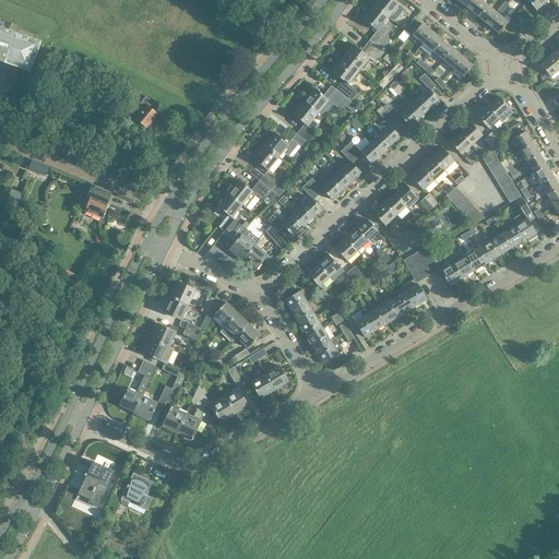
[(393,0),(379,0),(375,6),(394,22),(404,9),(393,0)]
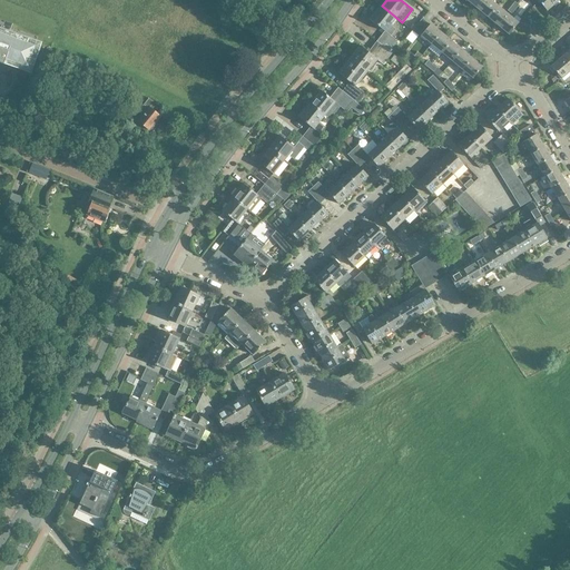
[(490,0),(484,0),(478,9),(488,17),(498,6),(490,0)]
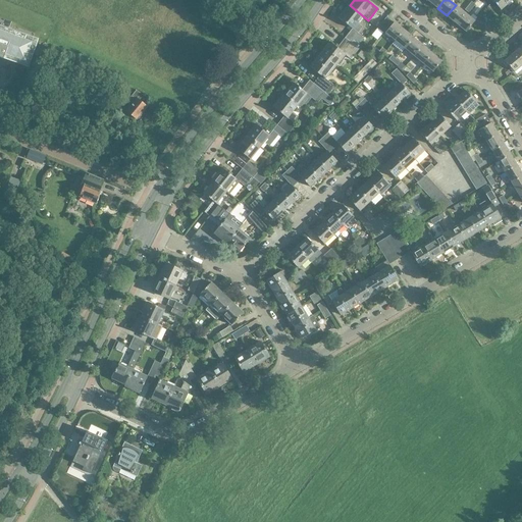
[(511,2),(509,0),(491,0),(501,10),(511,2)]
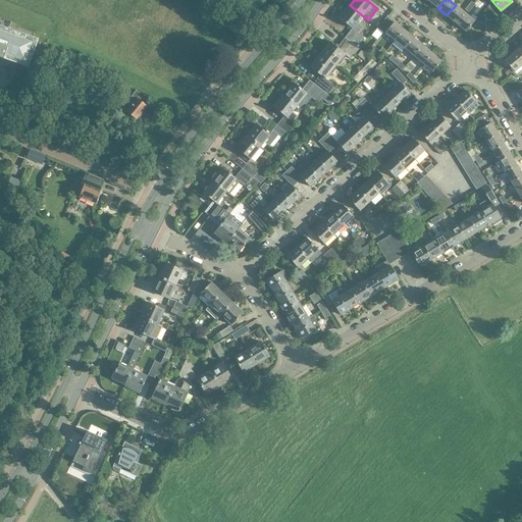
[(349,4),(338,17),(353,30),(346,38),(356,47),(363,38),(358,33),(363,27),(358,23),(363,17),(367,20),(368,20),(350,5),(349,4)]
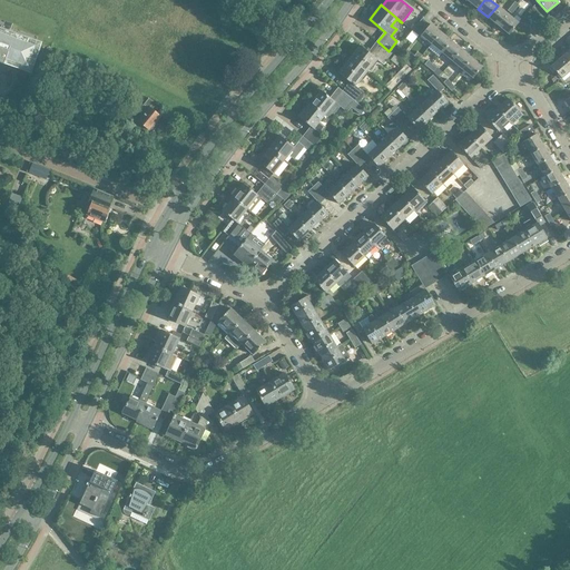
[(498,6),(488,17),(499,26),(508,15),(498,6)]
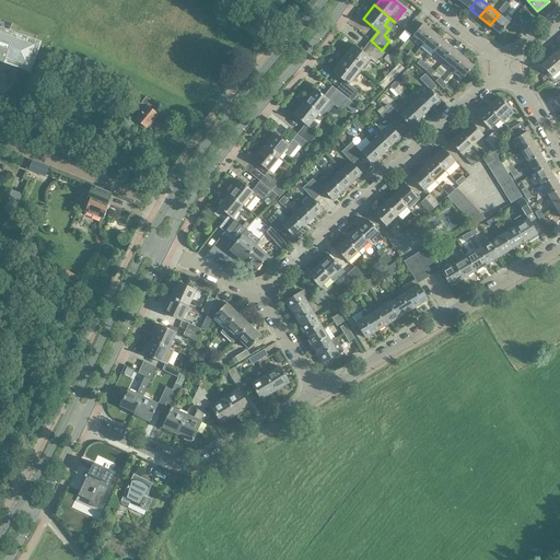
[(499,14),(490,25),(500,34),(510,22),(499,14)]
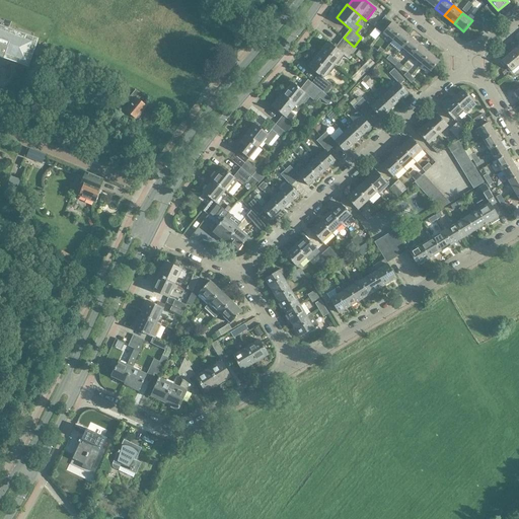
[(381,32),(389,21),(384,17),(375,28),(381,32)]
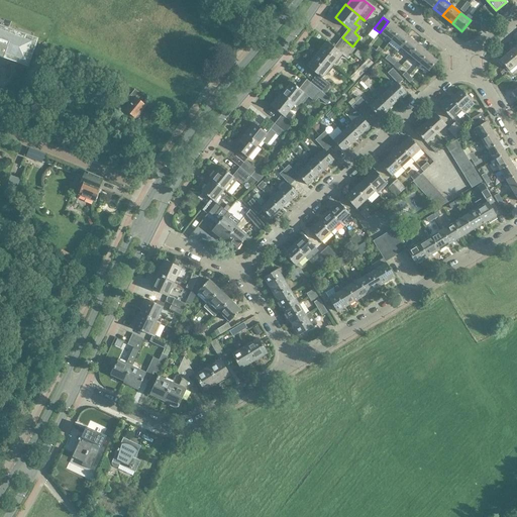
[(382,32),(392,40),(400,30),(390,22),(382,32)]
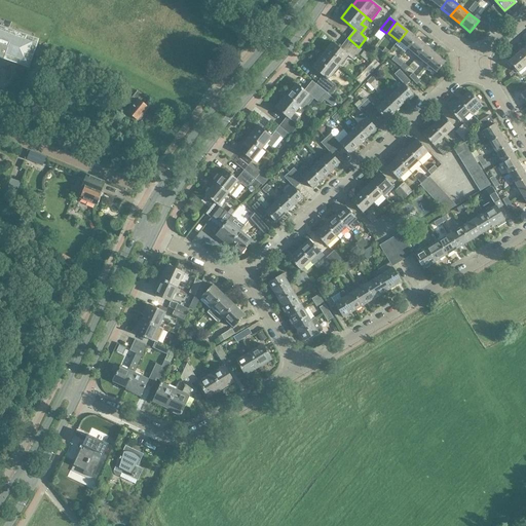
[(0,58),(29,68),(34,55),(28,53),(32,41),(26,39),(27,35),(0,25),(0,58)]
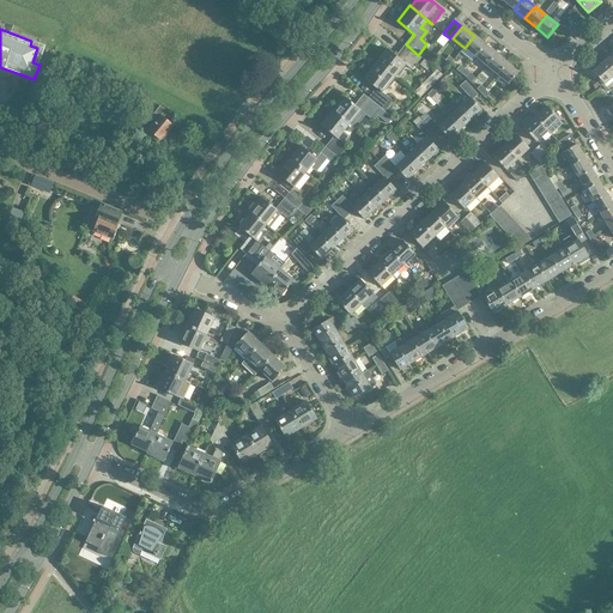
[(474,36),(465,48),(475,58),(485,44),(474,36)]
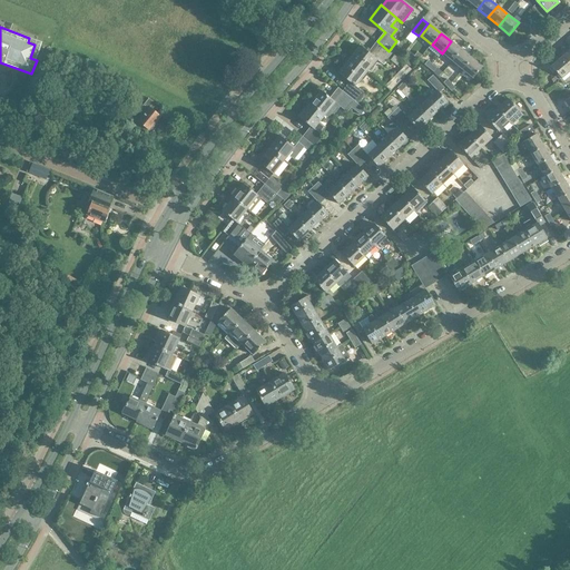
[(361,46),(350,59),(366,74),(377,60),(383,65),(392,53),(389,51),(377,41),(369,52),(361,46)]
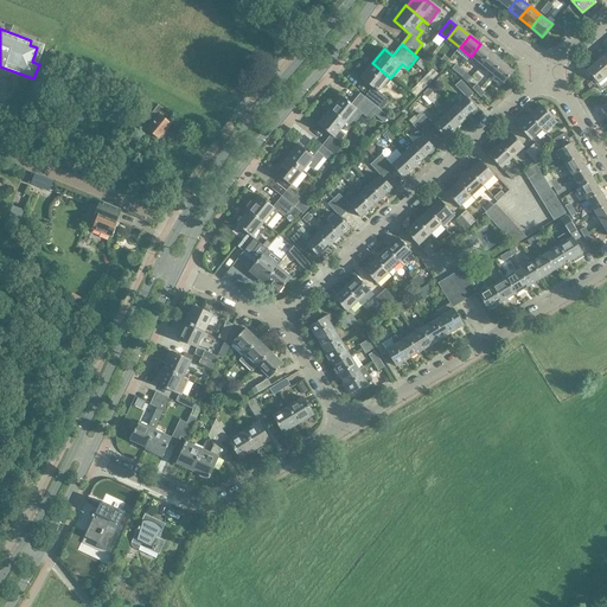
[(480,44),(471,57),(481,65),(492,53),(480,44)]
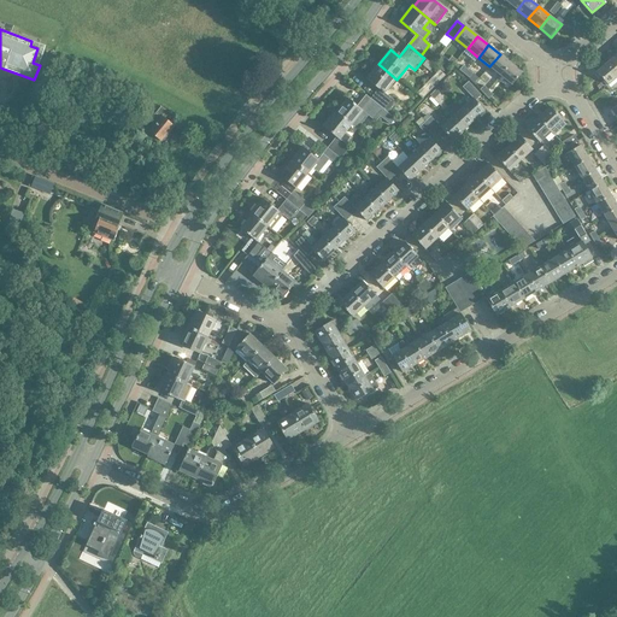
[(500,54),(489,66),(501,76),(511,63),(500,54)]
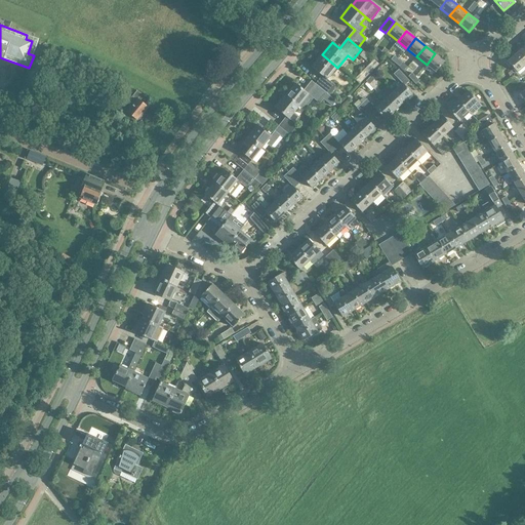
[(524,62),(517,52),(511,57),(507,61),(517,72),(524,65),(524,62)]
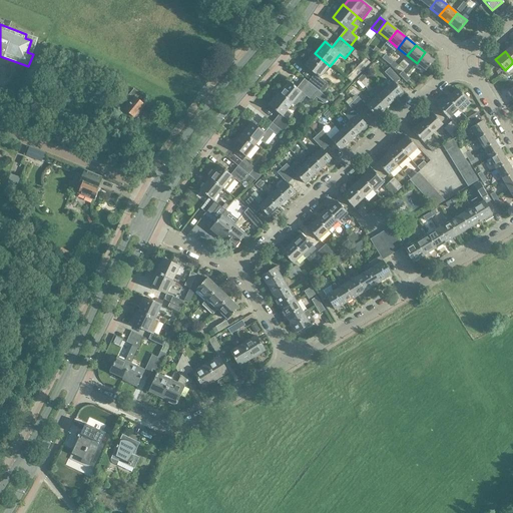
[(425,52),(417,63),(426,70),(435,60),(425,52)]
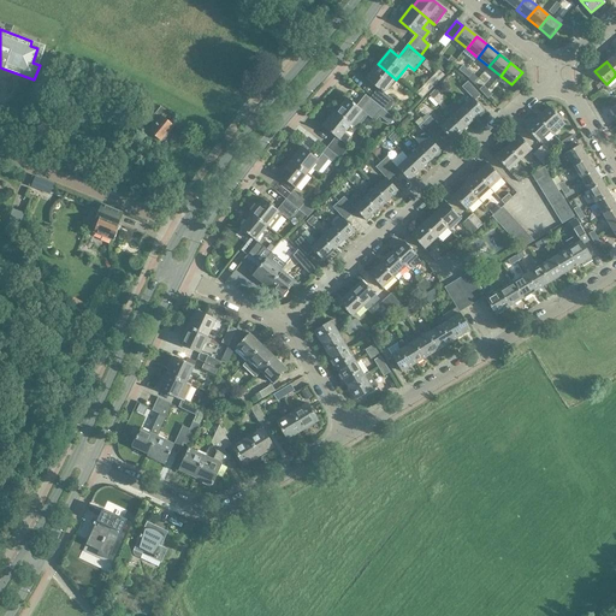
[(378,64),(365,78),(378,89),(369,99),(386,113),(388,112),(396,102),(384,93),(396,80),(378,64)]
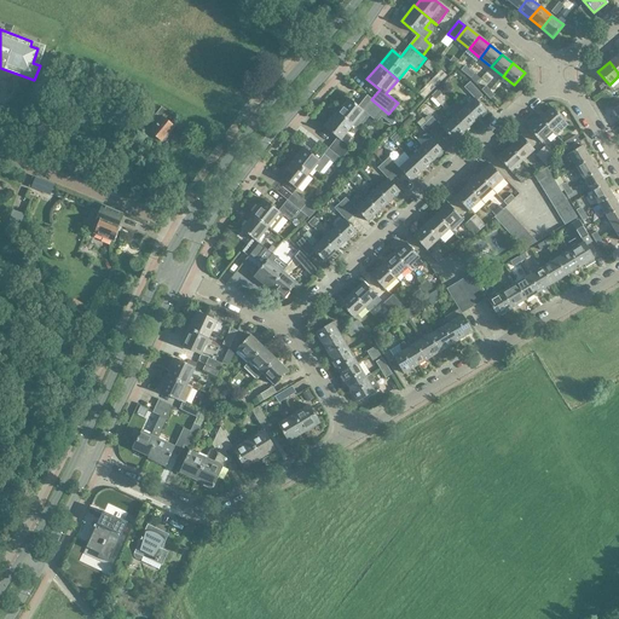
[(474,98),(463,108),(475,121),(486,111),(476,100),(482,96),(469,81),(463,87),(474,98)]
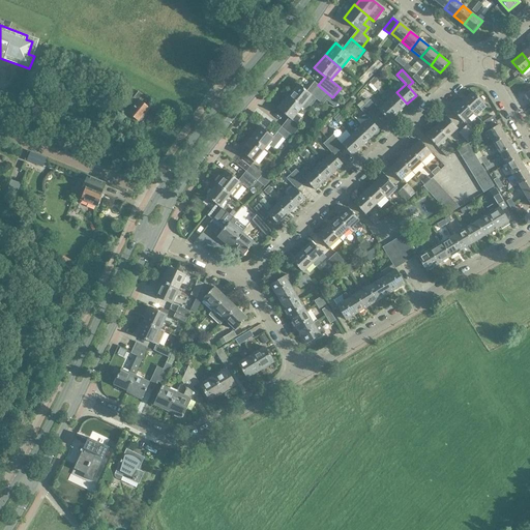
[(373,85),(378,80),(375,77),(370,82),(373,85)]
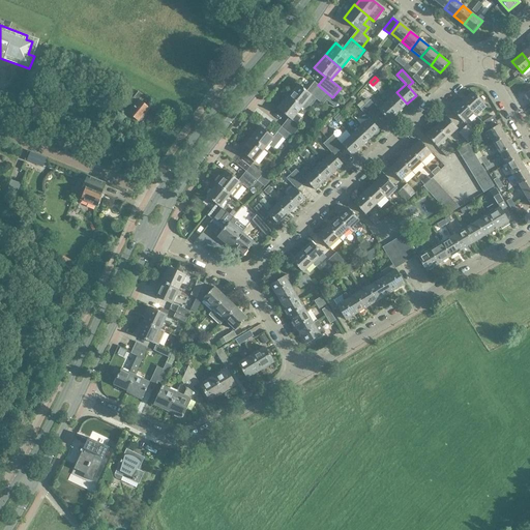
[(288,95),(288,96),(302,108),(306,112),(316,99),(322,105),(326,99),(335,107),(340,101),(333,96),(332,97),(318,85),(315,82),(306,92),(299,85),(290,96),(288,95)]
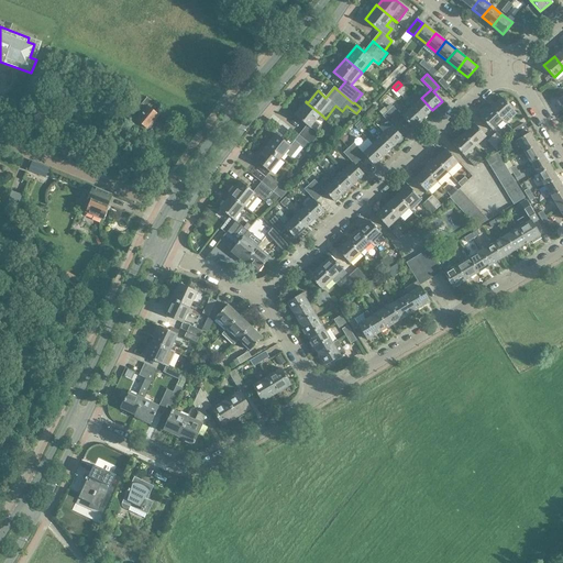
[(142,113),(136,121),(146,129),(158,114),(151,108),(154,103),(147,97),(138,109),(142,113)]
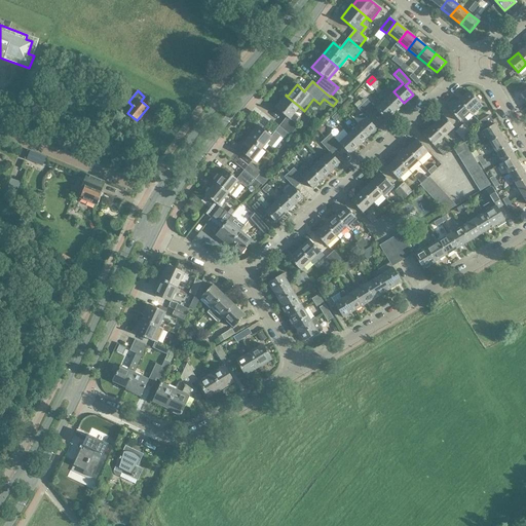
[(468,90),(458,100),(470,112),(473,115),(483,106),(468,90)]
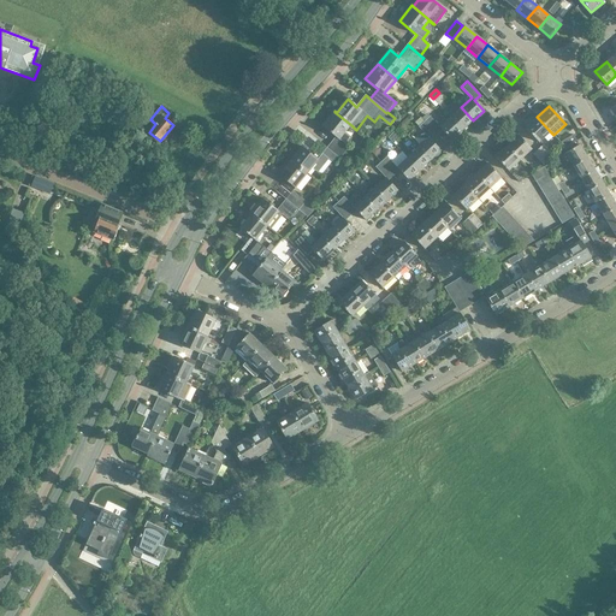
[(461,107),(450,117),(462,130),(473,120),(461,107)]
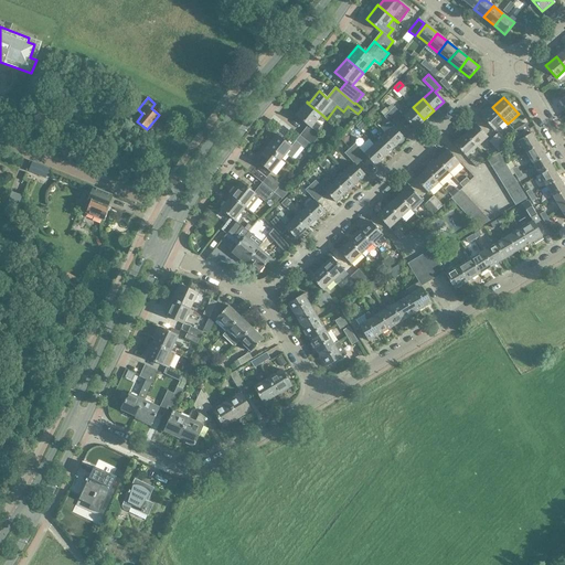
[(308,126),(299,136),(311,146),(319,136),(316,132),(321,126),(316,123),(322,115),(307,103),(296,116),(308,126)]
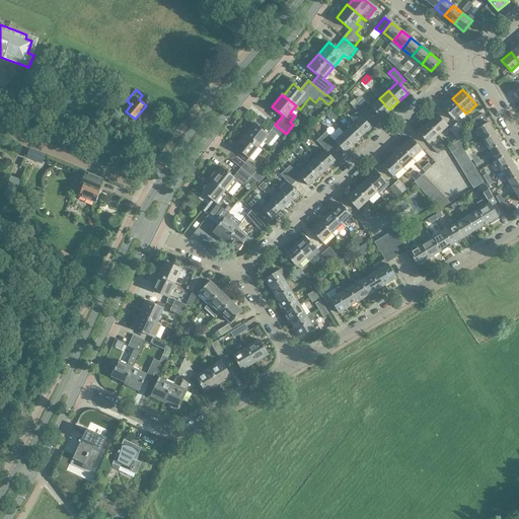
[(361,97),(356,101),(357,102),(368,115),(373,109),(380,119),(389,109),(379,98),(370,107),(361,97)]
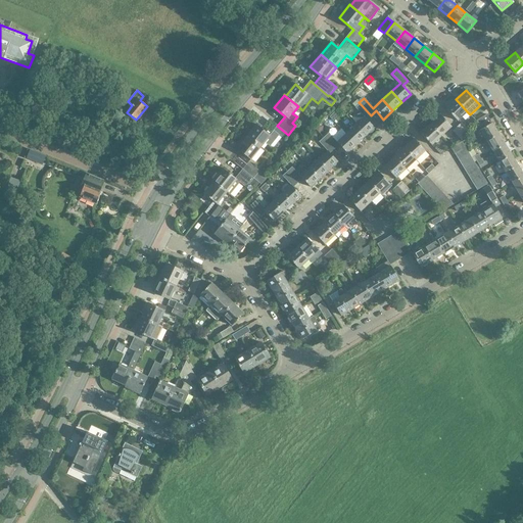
[(467,111),(456,99),(445,108),(457,121),(467,111)]
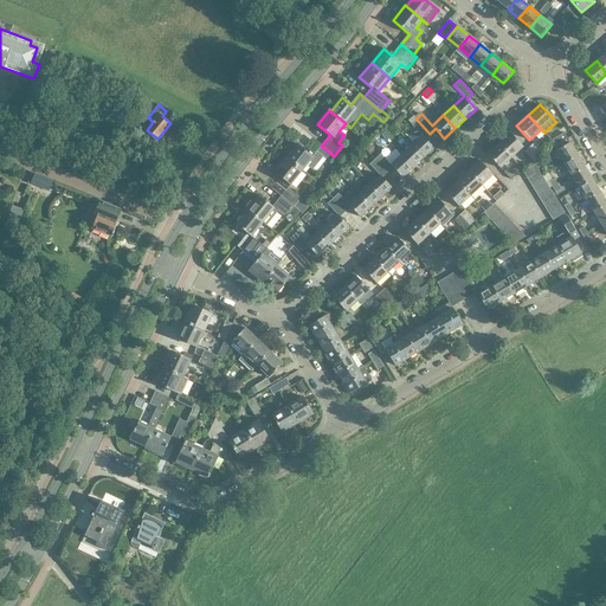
[(421,135),(411,146),(423,159),(433,148),(424,139),(430,134),(417,120),(411,124),(421,135)]
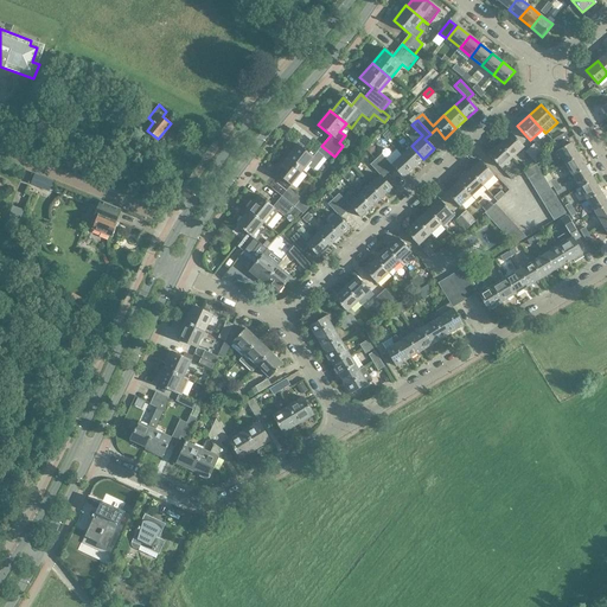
[(387,140),(393,134),(389,129),(383,135),(387,140)]
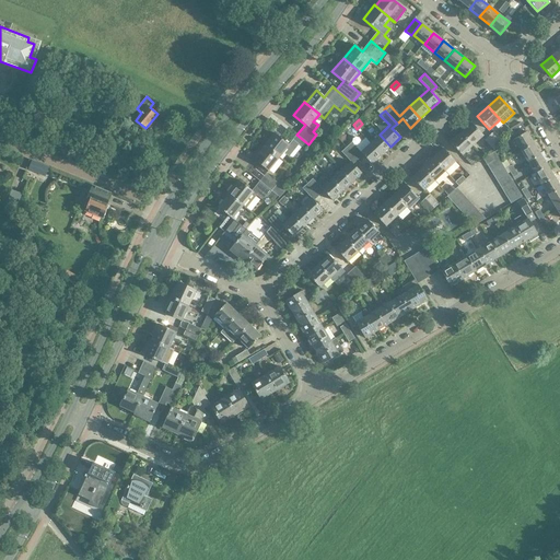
[(470,123),(461,132),(473,146),(482,136),(470,123)]
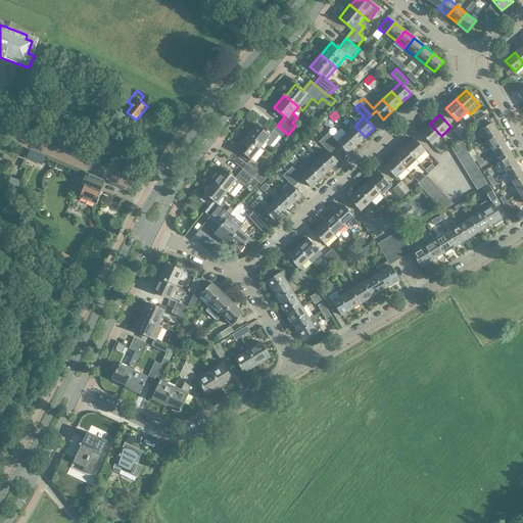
[(480,126),(490,120),(486,114),(476,122),(480,126)]
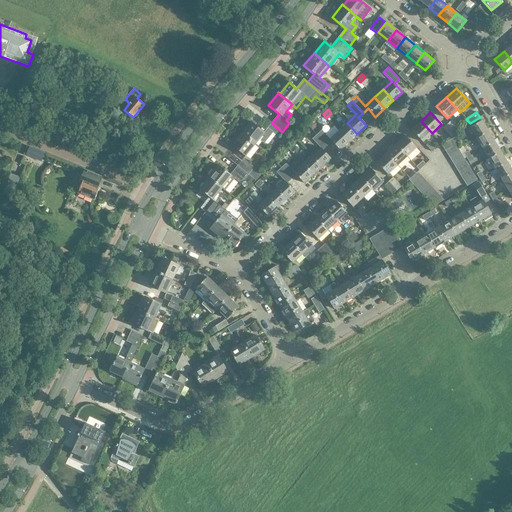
[(451,120),(447,124),(456,133),(460,129),(451,120)]
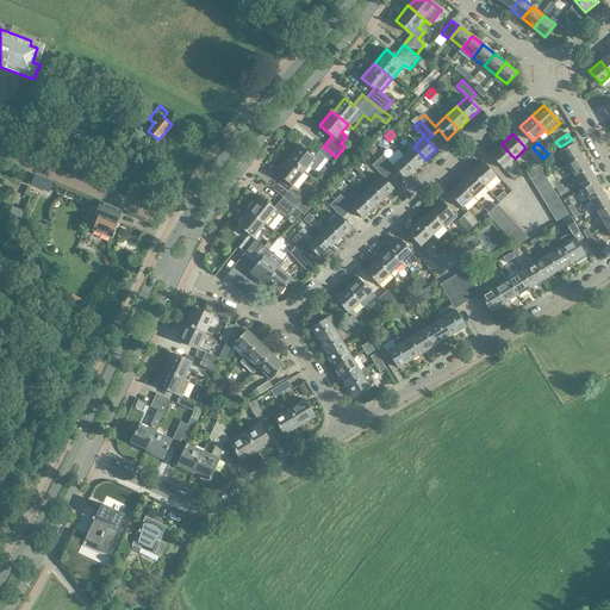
[(502,144),(490,155),(503,169),(515,159),(502,144)]
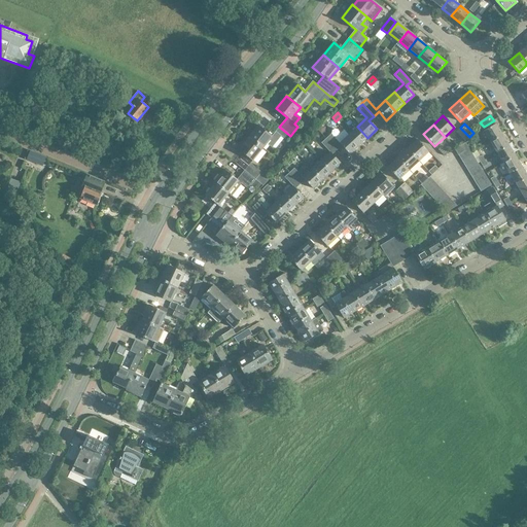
[(484,131),(491,142),(502,135),(496,125),(484,131)]
